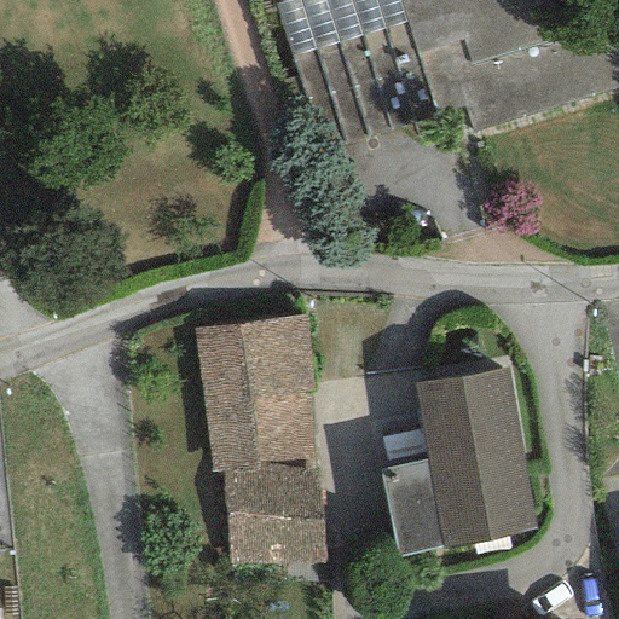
[(290,0),(272,6),(290,57),(405,23),(399,0),(290,0)]
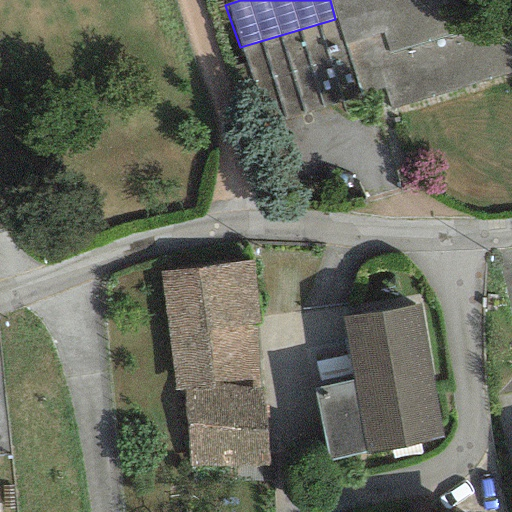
[(390,112),(511,72),(511,29),(502,0),(330,0),(335,19),(359,98),(383,91),(390,112)]
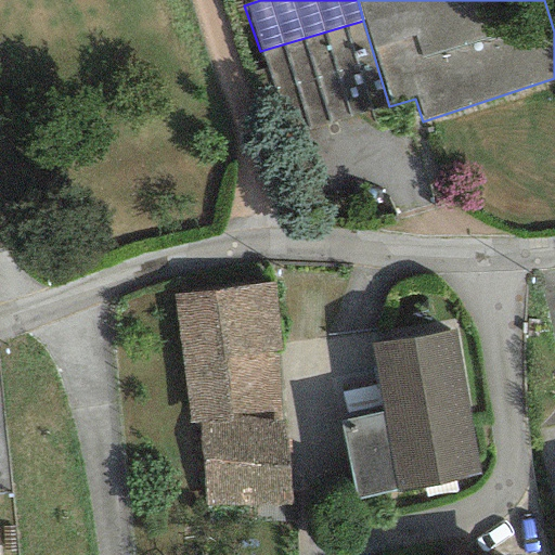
[(276,284),(178,294),(191,424),(199,424),(245,418),(239,355),(283,349),(276,284)]
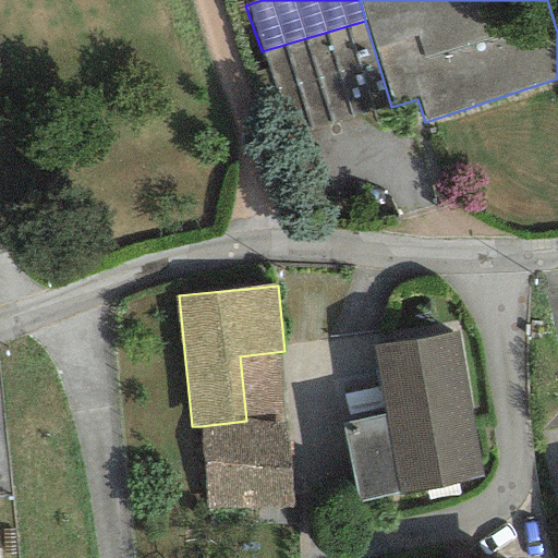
[(458,330),(372,346),(385,415),(398,492),(399,495),(485,480),(458,330)]
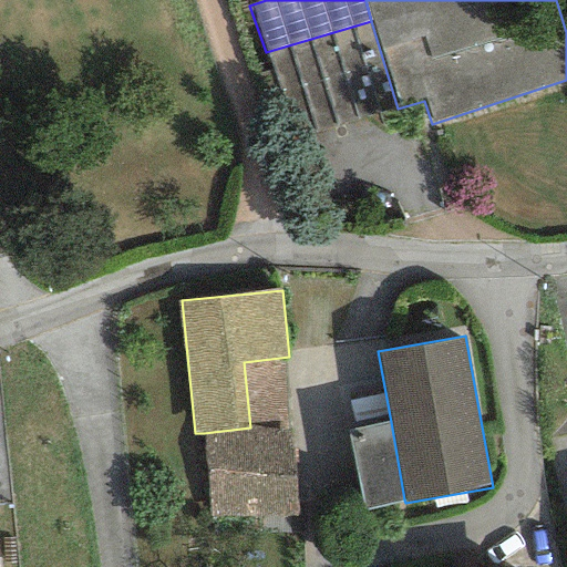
[(364,511),(404,500),(391,422),(347,432),(364,511)]
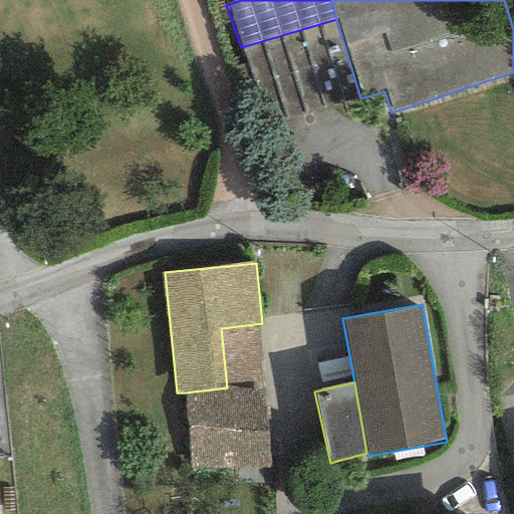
[(227,388),(185,393),(192,481),(275,475),(268,386),(227,388)]
